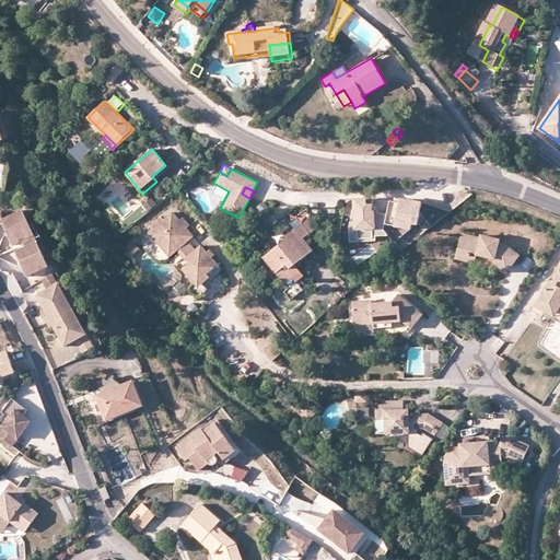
[(388,228),(391,217),(381,216),(374,214),(375,211),(376,201),(359,203),(354,225),(363,228),(362,237),(377,240),(377,237),(380,237),(393,238),(387,233),(388,228)]
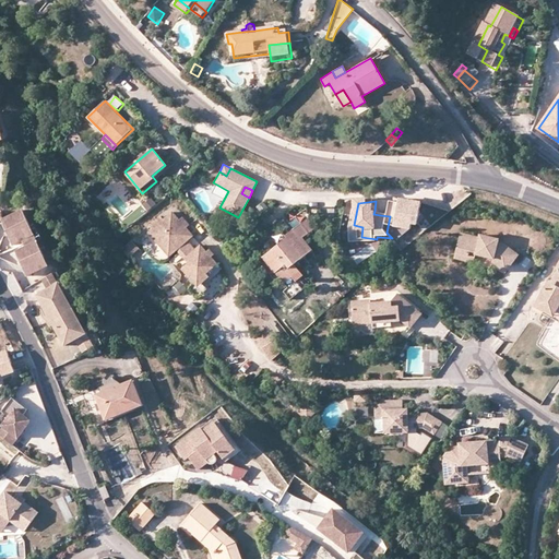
[(402,205),(392,203),(390,216),(388,227),(414,232),(415,226),(420,227),(425,205),(402,202),(402,205)]
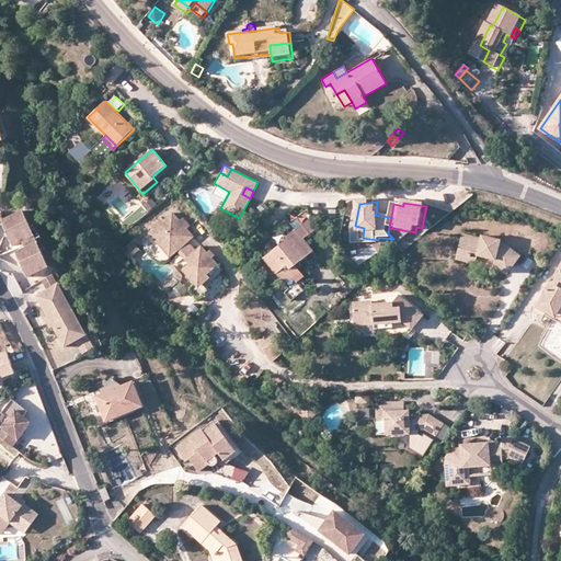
[(176,252),(186,243),(193,238),(186,230),(189,228),(181,219),(179,221),(172,213),(163,220),(160,218),(150,227),(152,230),(147,235),(169,259),(176,252)]
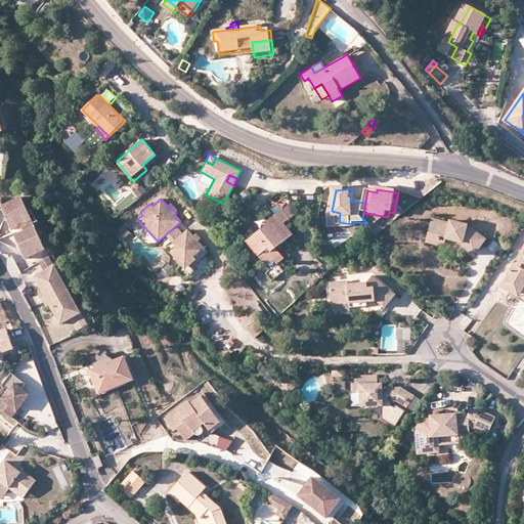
[(25,231),(36,226),(24,200),(3,209),(14,232),(24,228),(25,231)]
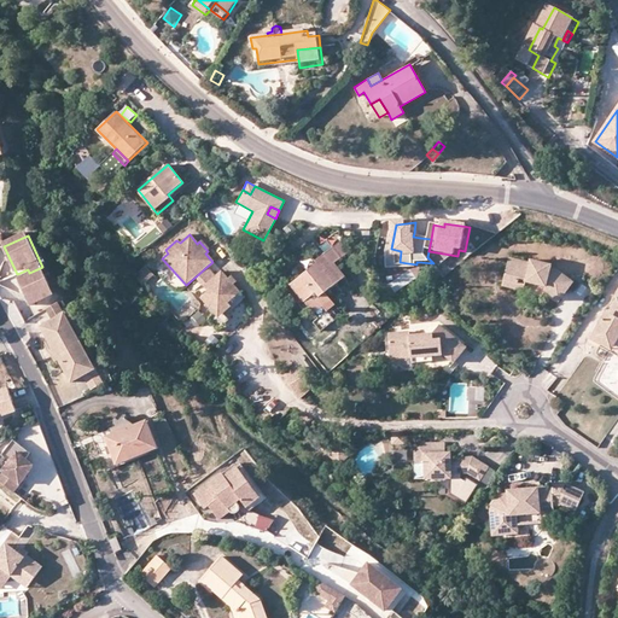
[(313,272),(296,285),(326,324),(334,318),(327,308),(336,302),(330,293),(350,278),(340,264),(356,252),(347,242),(320,262),(314,254),(304,261),(313,272)]
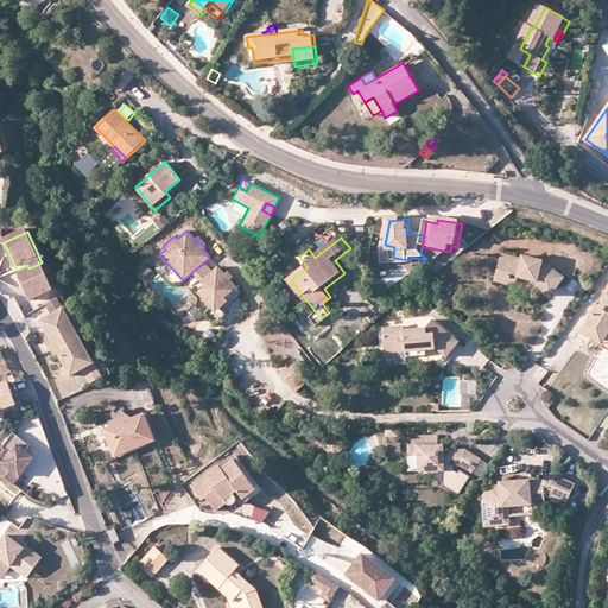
[(411,264),(412,258),(410,258),(410,260),(393,258),(394,247),(385,245),(382,261),(411,264)]
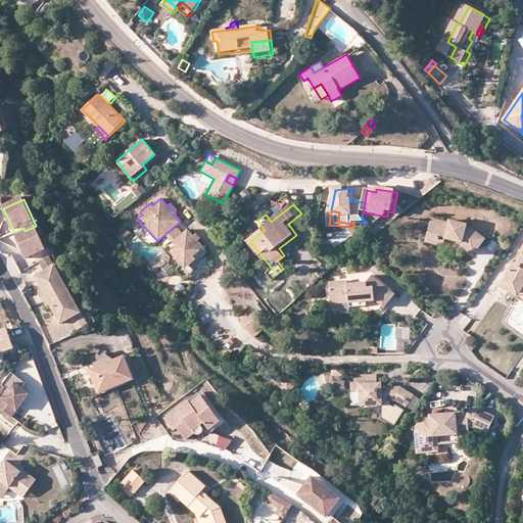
[(459,233),(458,238),(466,240),(465,243),(477,251),(488,236),(475,226),(471,225),(472,222),(455,218),(455,219),(436,215),(432,233),(441,236),(442,232),(450,234),(452,231),(459,233)]
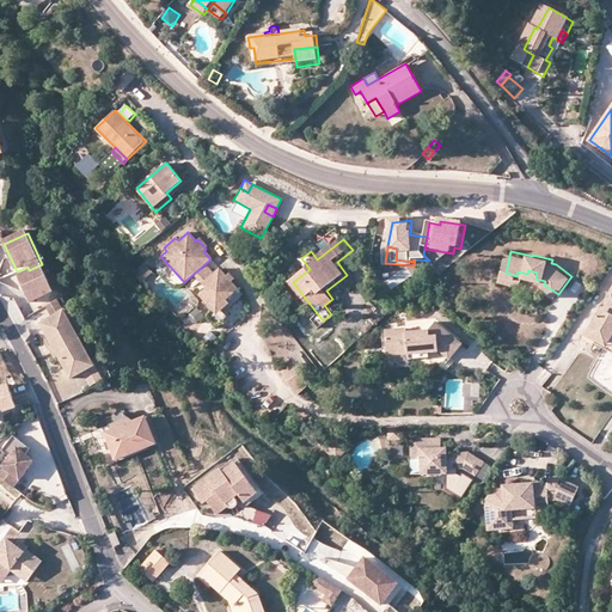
[(140,282),(151,271),(141,263),(132,274),(140,282)]
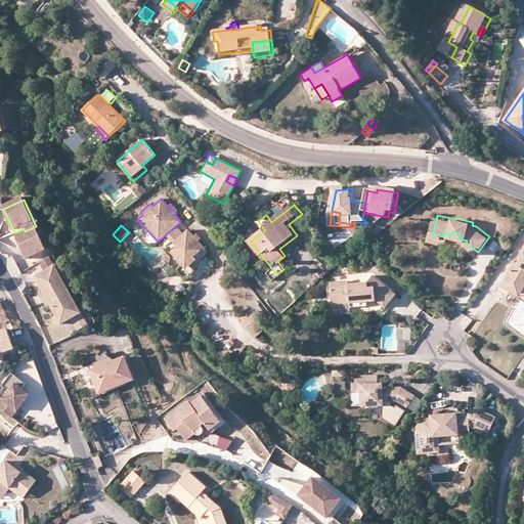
[(48,252),(36,226),(25,231),(26,234),(16,238),(28,261),(48,252)]
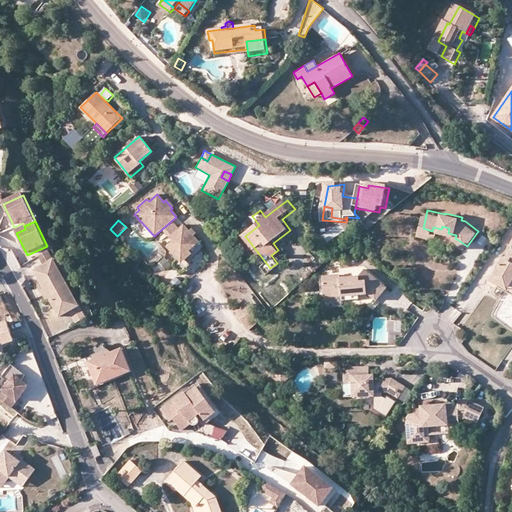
[(168,238),(177,230),(170,222),(161,230),(168,238)]
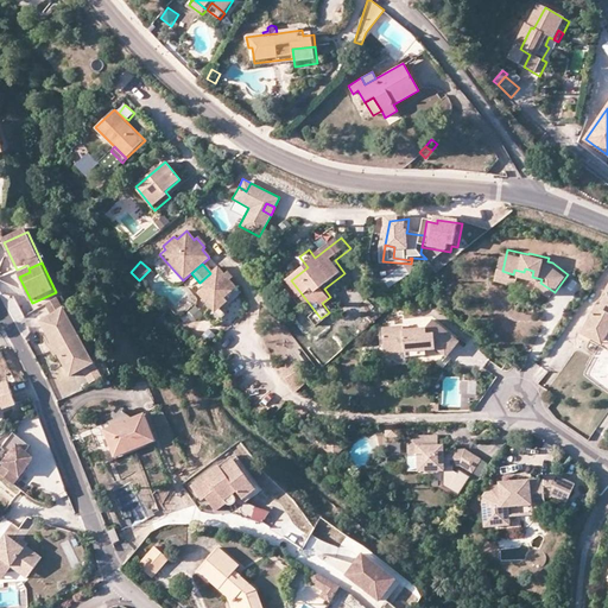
[(217,310),(226,303),(222,299),(235,289),(228,282),(232,278),(226,272),(223,274),(216,267),(210,273),(200,283),(203,287),(196,293),(209,309),(213,314),(217,310)]
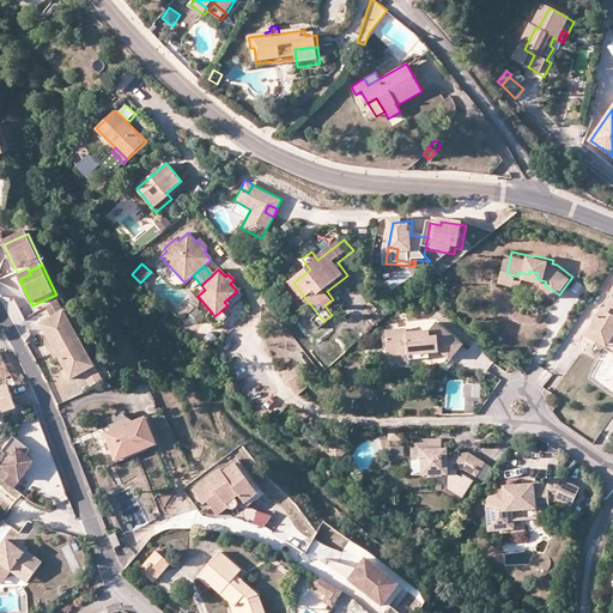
[(517,277),(507,273),(505,279),(526,284),(527,277),(528,274),(519,272),(517,277)]
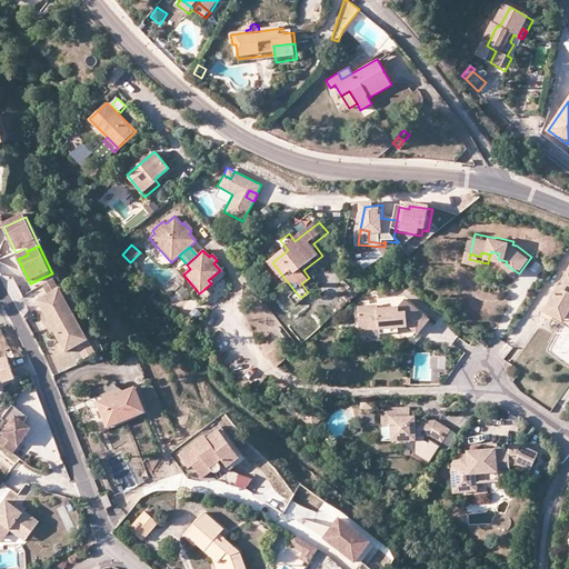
[(300,298),(272,262),(268,266),(296,301),(300,298)]
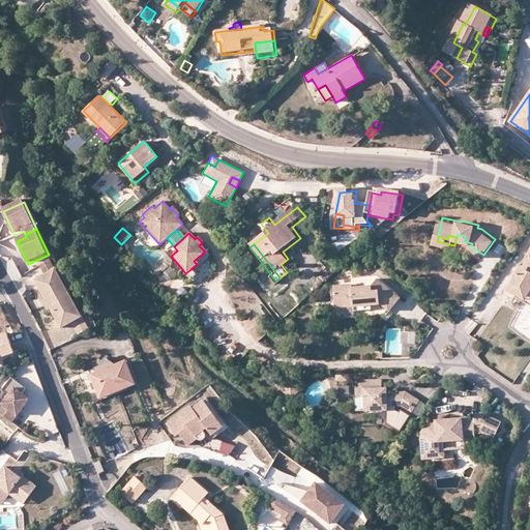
[(194,261),(197,264),(198,266),(208,256),(205,252),(194,261)]
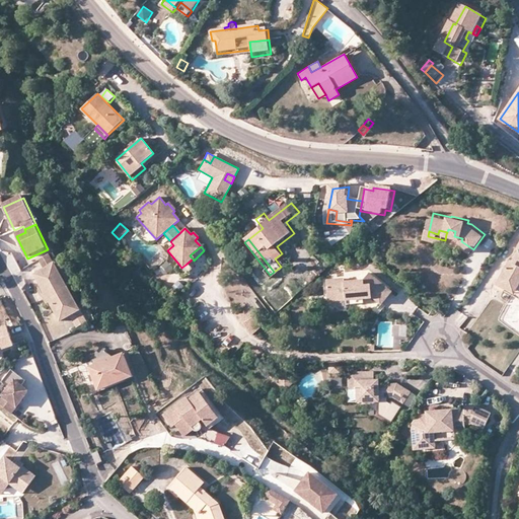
[(518,253),(516,258),(515,257),(503,276),(518,285),(518,253)]
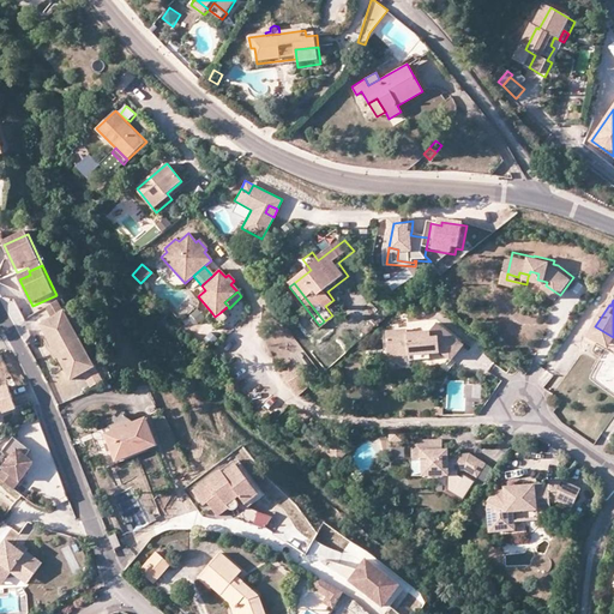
[(55,324),(67,318),(62,309),(52,315),(55,324)]
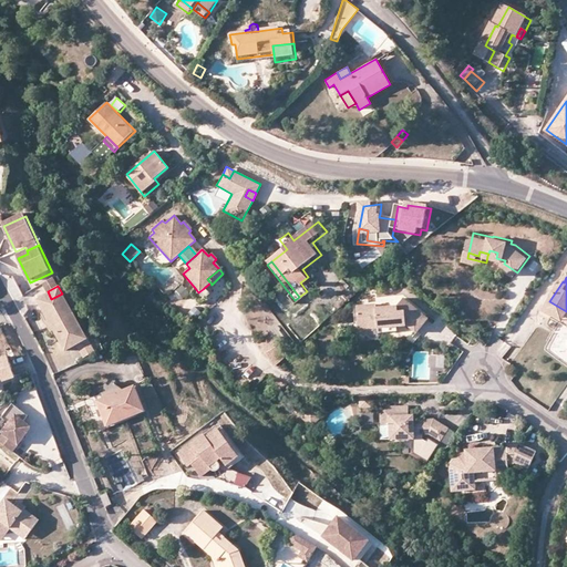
[(208,295),(203,289),(198,292),(195,288),(189,294),(197,303),(208,295)]
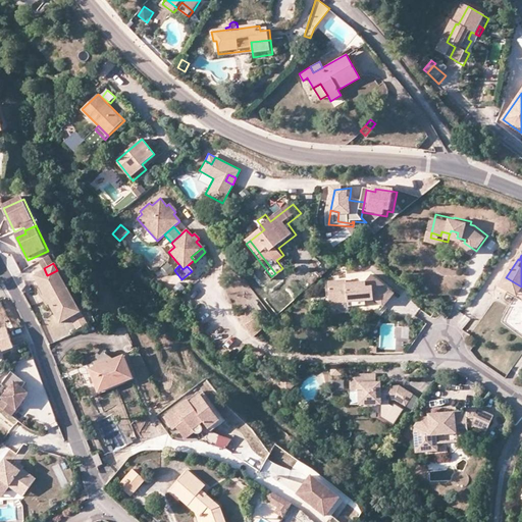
[(37,280),(49,301),(53,309),(63,327),(83,317),(57,270),(47,275),(37,280)]
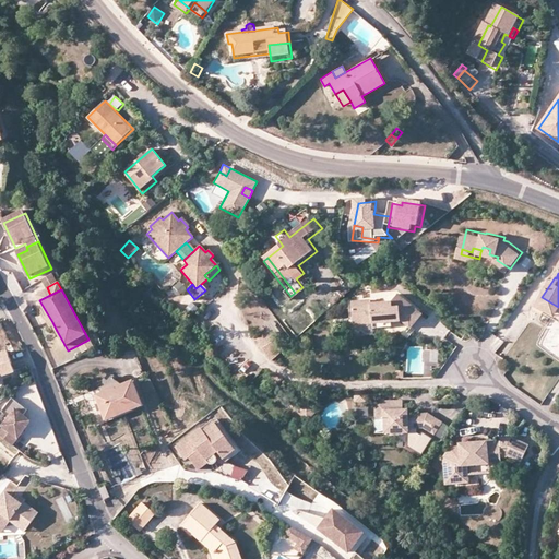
[(354,304),(355,314),(363,313),(364,326),(375,325),(393,323),(404,322),(412,329),(423,316),(399,295),(392,302),(372,305),(372,301),(354,304)]
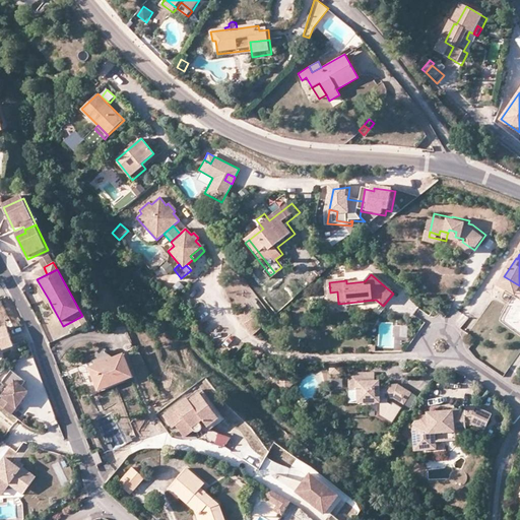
[(519,285),(504,276),(501,281),(517,291),(519,285)]
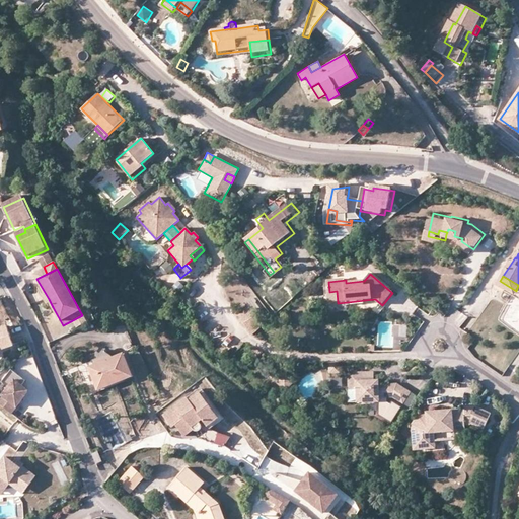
[(337,291),(329,292),(330,304),(338,303),(337,291)]
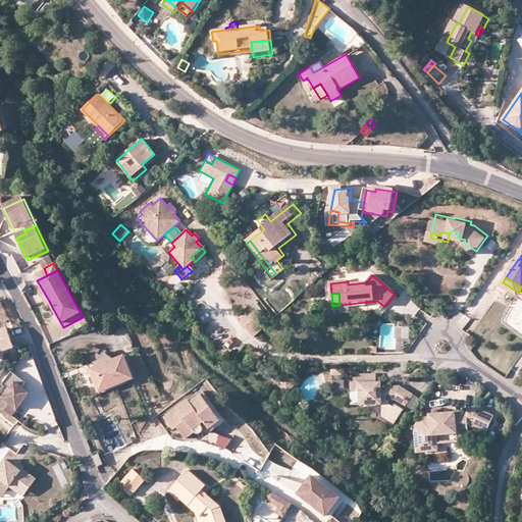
[(249,305),(257,316),(264,311),(256,300),(249,305)]
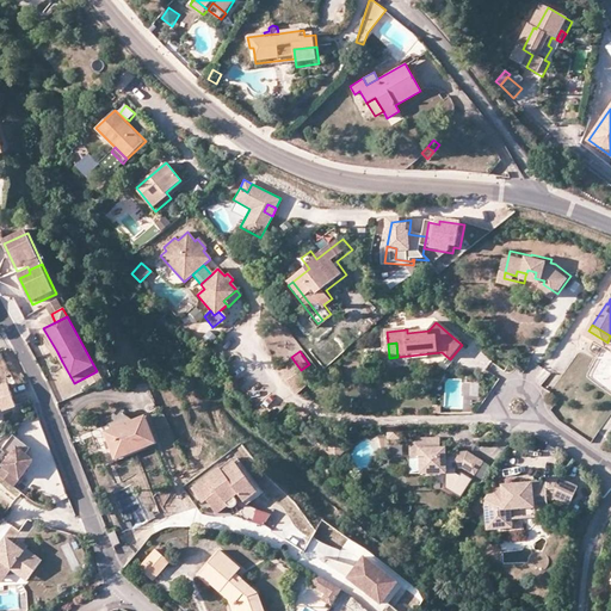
[(62,362),(57,352),(53,355),(57,364),(62,362)]
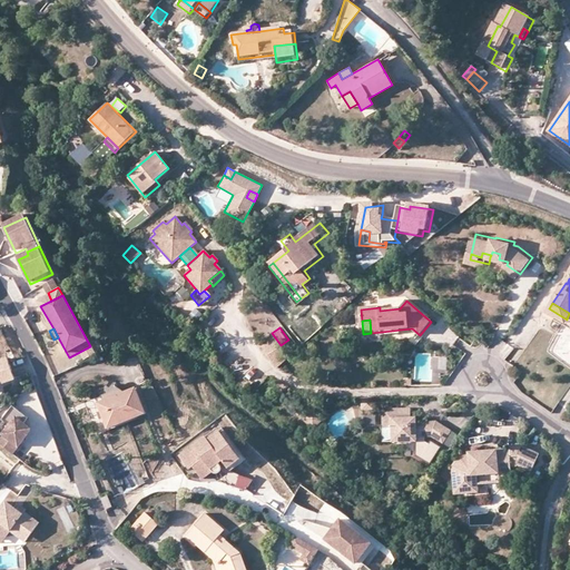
[(278,345),(271,334),(258,344),(267,354),(278,345)]
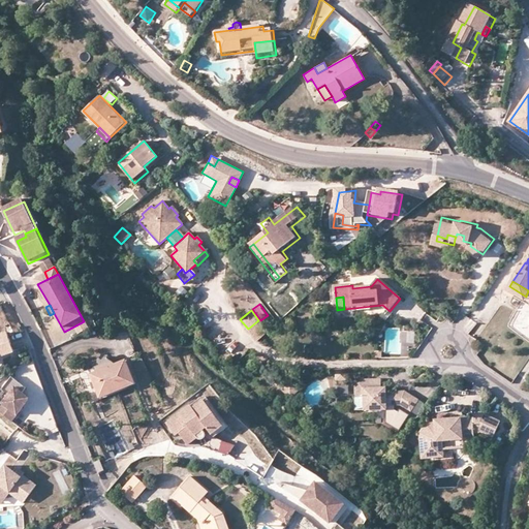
[(267,332),(258,320),(248,329),(255,340),(267,332)]
